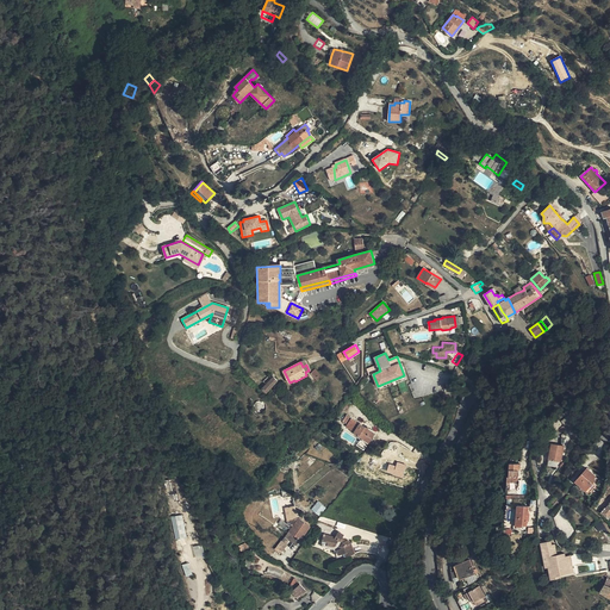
[(405,377),(404,375),(378,386),(379,388),(405,377)]
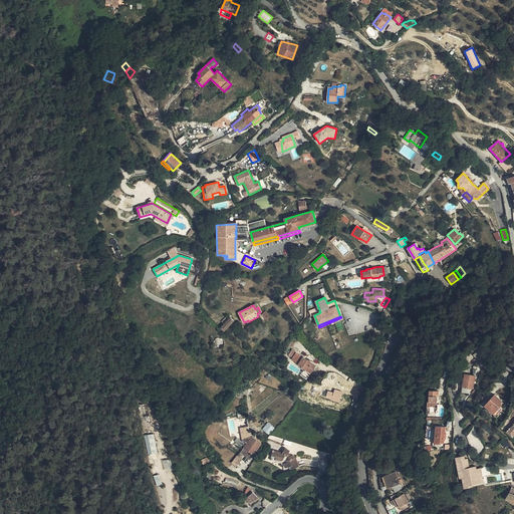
[(230,317),(229,318),(225,323),(221,327),(225,331),(234,321),(230,317)]
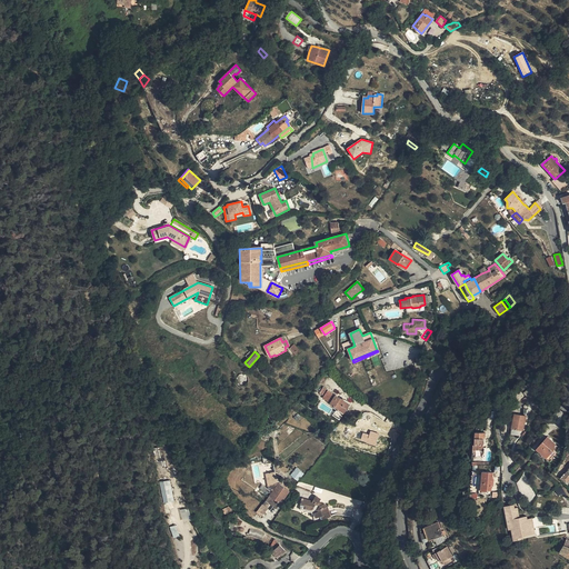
[(316,390),(312,393),(320,399),(322,396),(316,390)]
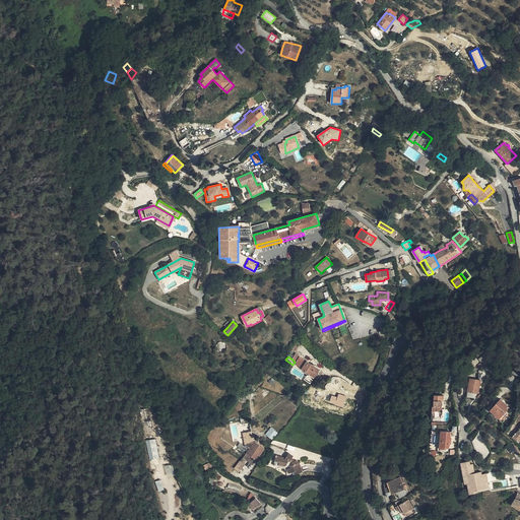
[(308,372),(315,377),(319,370),(300,356),(295,364),(308,372)]
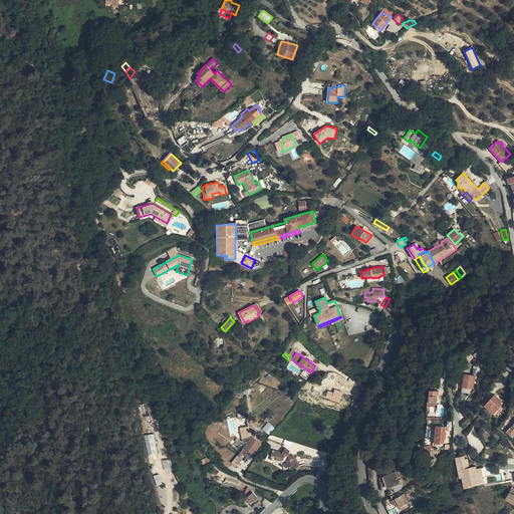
[(492,369),(490,368),(487,375),(492,377),(495,369),(493,368),(492,369)]
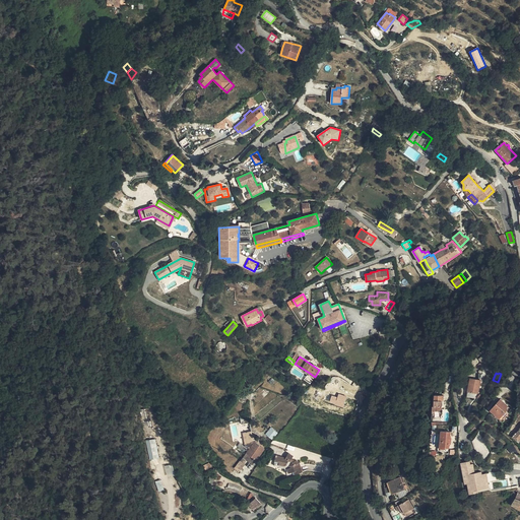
[(478,387),(479,387),(481,380),(470,378),(467,391),(475,393),(477,393),(478,387)]
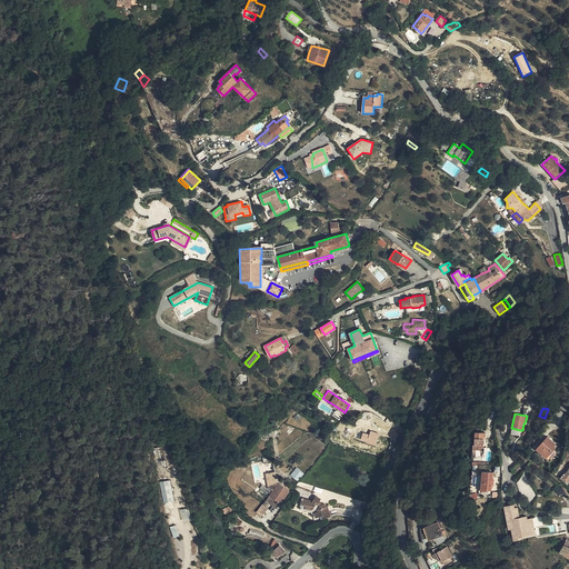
[(369,435),(363,433),(361,441),(367,442),(367,443),(376,447),(379,433),(371,431),(369,435)]
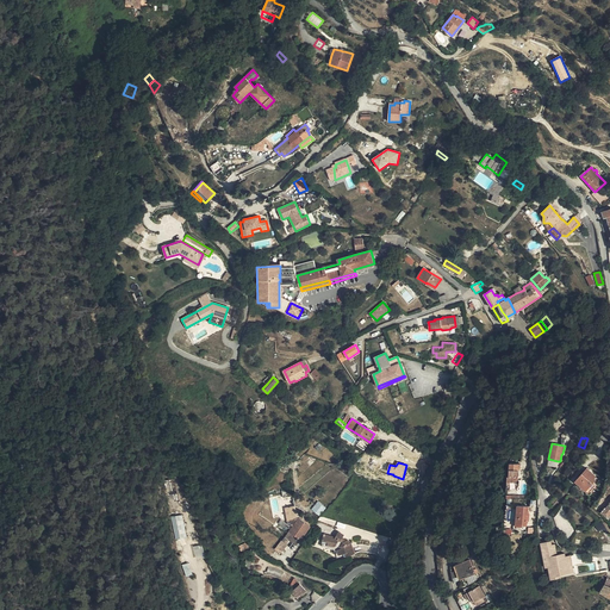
[(521,464),(510,462),(509,477),(518,477),(518,467),(521,467),(521,464)]
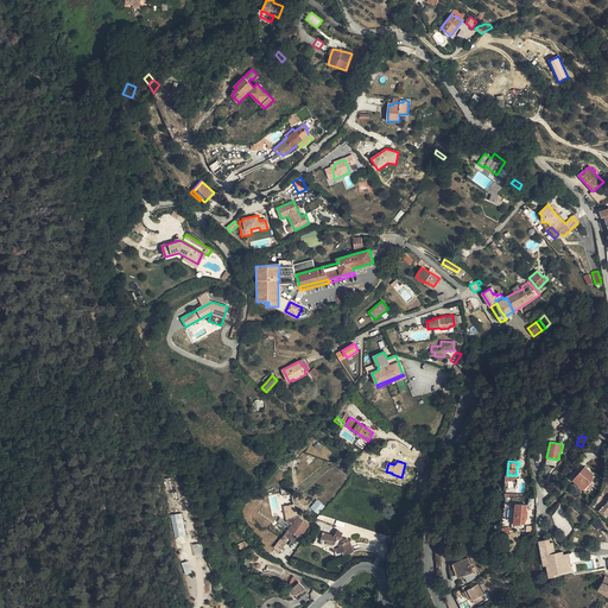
[(588,489),(589,491),(595,485),(591,481),(591,480),(594,477),(593,476),(595,474),(586,466),(574,479),(587,491),(588,489)]
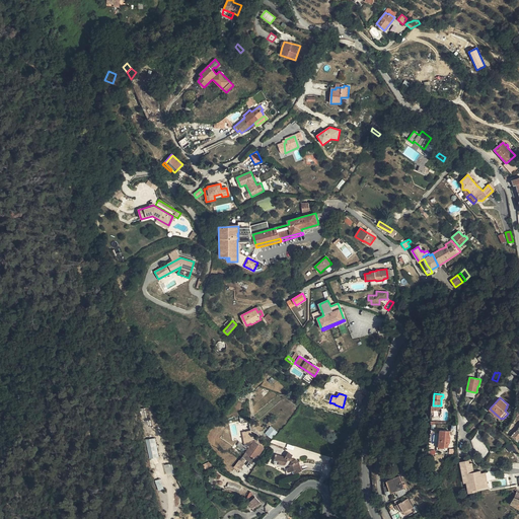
[(159,457),(148,408),(139,410),(150,459),(159,457)]
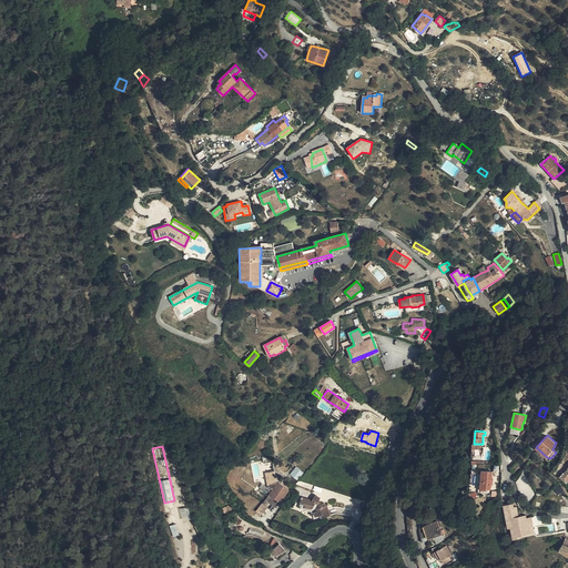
[(273,462),(269,463),(264,464),(265,473),(275,470),(273,462)]
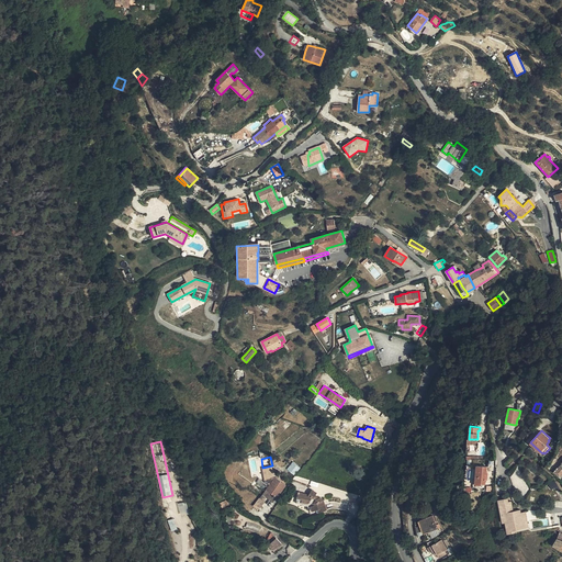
[(294,475),(301,468),(293,461),(288,469),(294,475)]
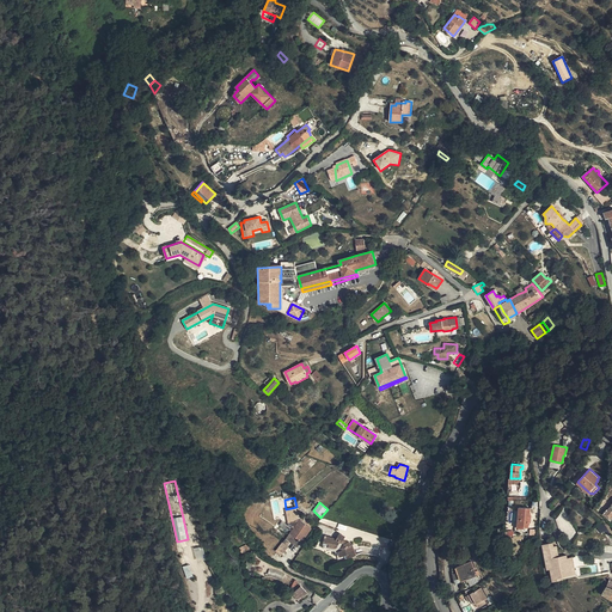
[(295,521),(299,518),(297,507),(286,509),(289,522),(295,521)]
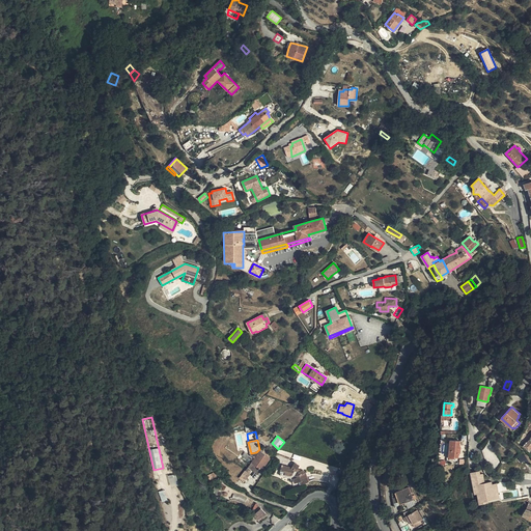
[(458,462),(459,453),(459,447),(460,441),(450,440),(448,457),(454,458),(454,460),(458,462)]
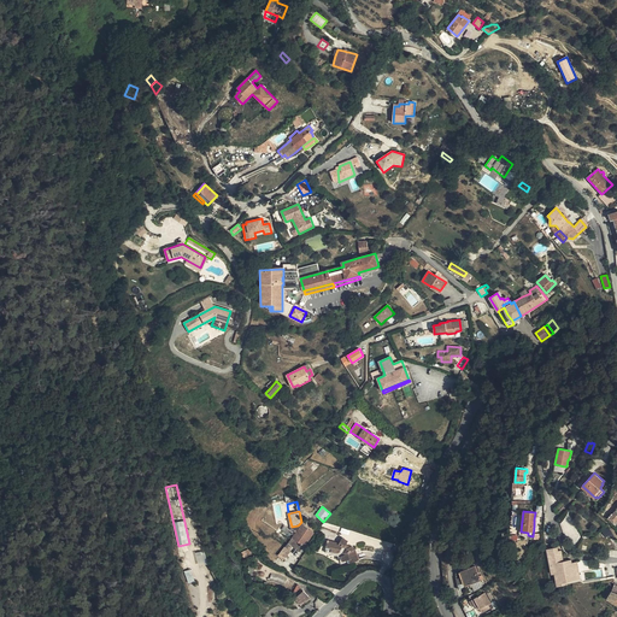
[(295,533),(303,523),(301,522),(298,526),(292,527),(291,529),(294,532),(295,533)]
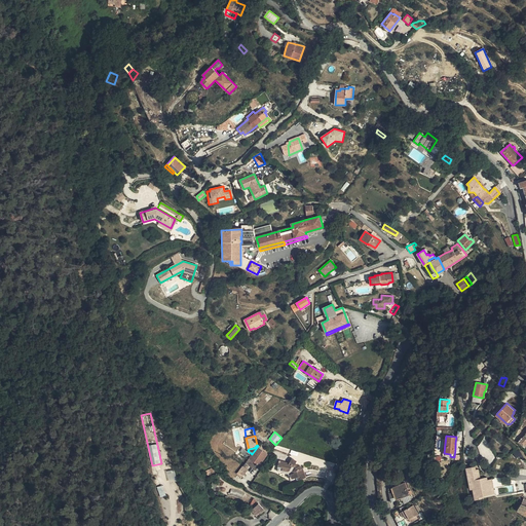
[(250,458),(260,465),(267,454),(258,446),(252,454),(250,458)]
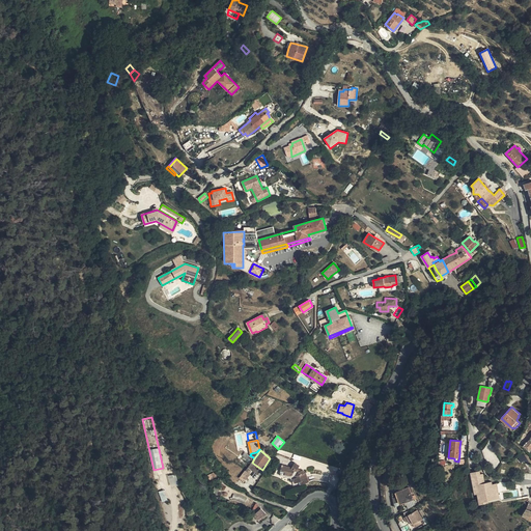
[(251,462),(253,457),(250,455),(245,452),(243,455),(251,462)]
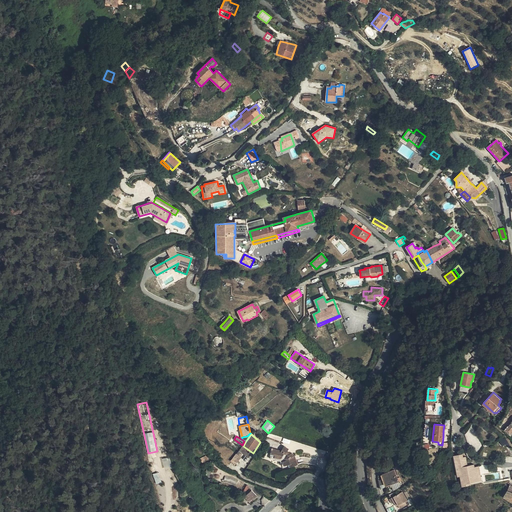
[(242,454),(249,458),(253,453),(243,446),(239,451),(242,454)]
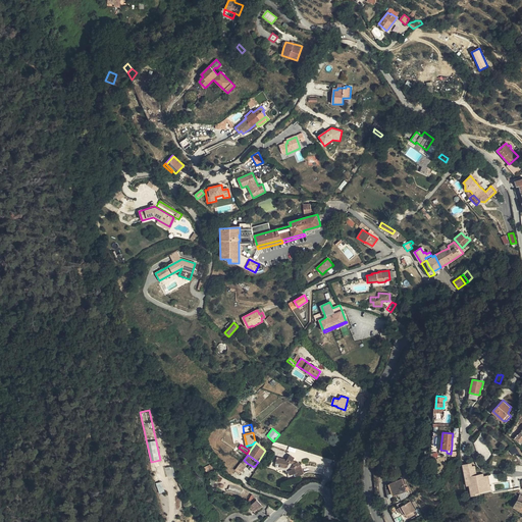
[(297,476),(304,474),(301,465),(300,465),(299,462),(297,462),(294,463),(292,462),(294,460),(295,458),(290,455),(286,460),(277,457),(275,463),(280,464),(280,466),(284,467),(286,467),(288,466),(289,466),(291,468),(292,470),(289,470),(291,475),(296,473),(297,476)]
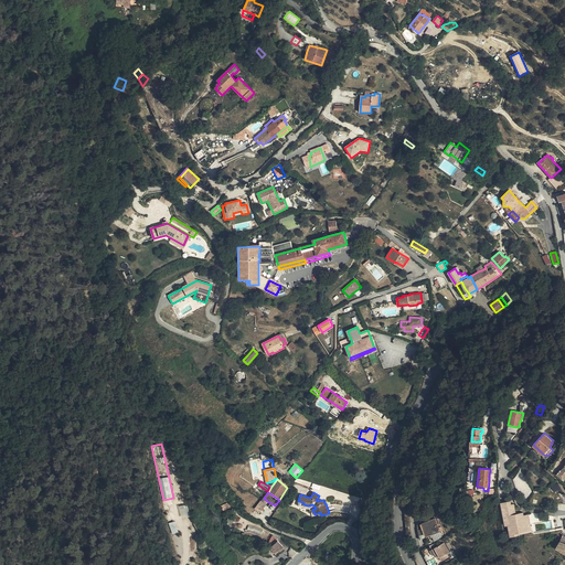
[(265,503),(267,501),(264,498),(262,501),(260,500),(255,509),(260,512),(266,504),(265,503)]
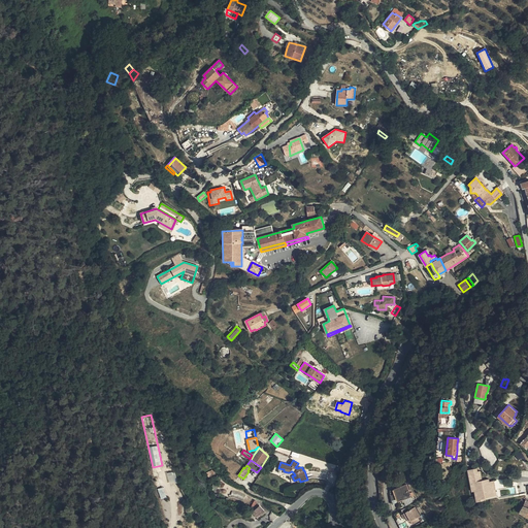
[(488,491),(485,481),(483,481),(481,471),(479,472),(479,469),(469,470),(472,492),(474,492),(475,502),(485,501),(484,499),(490,499),(488,491)]
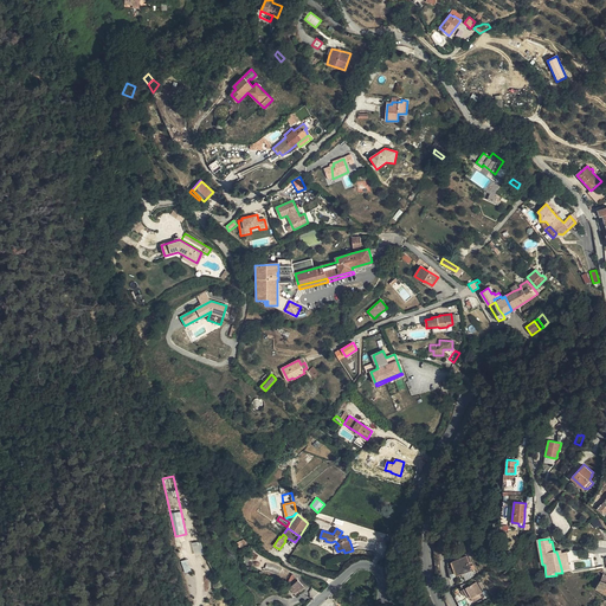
[(201,542),(193,543),(194,555),(204,554),(201,542)]
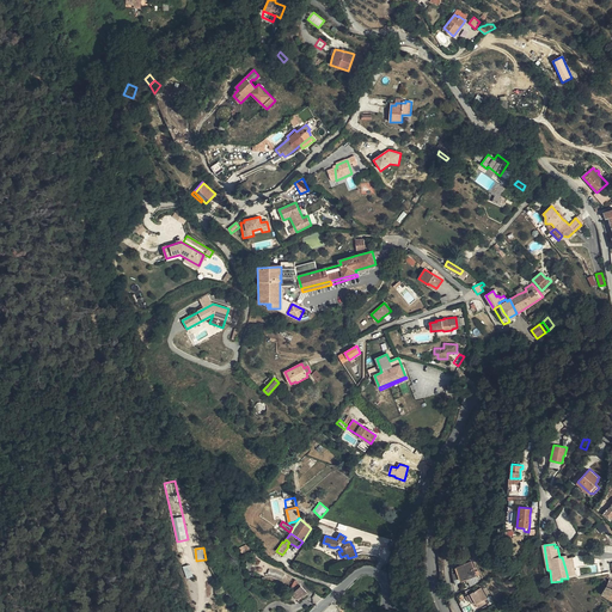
[(569,557),(562,557),(565,569),(568,579),(576,577),(575,563),(569,564),(569,560),(569,557)]
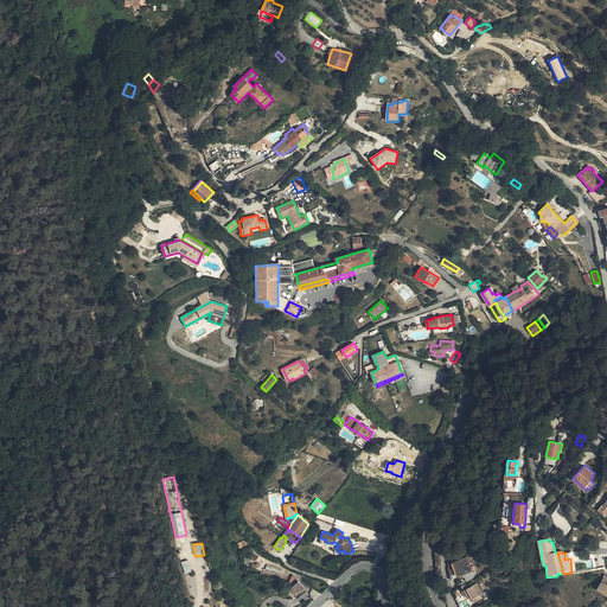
[(468,556),(462,558),(458,560),(455,561),(457,566),(460,575),(462,574),(465,574),(473,570),(472,567),(468,556)]
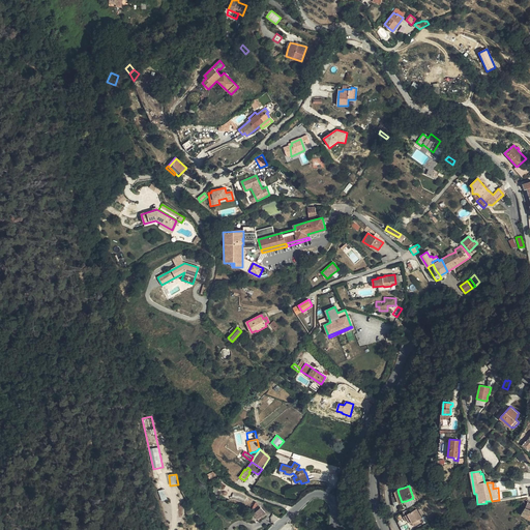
[(399,494),(391,497),(393,506),(401,504),(405,503),(404,501),(402,502),(399,494)]
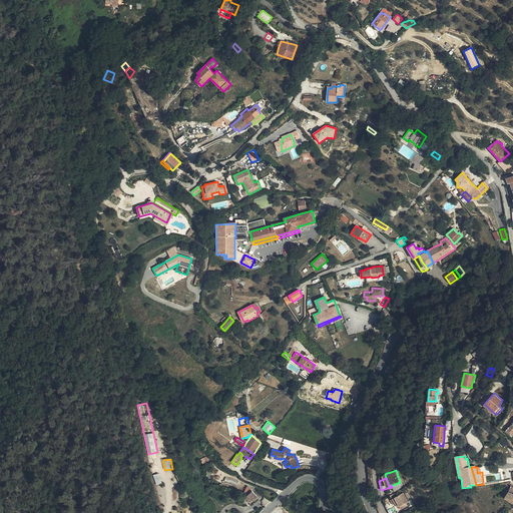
[(400,483),(400,482),(393,485),(395,491),(402,487),(400,483)]
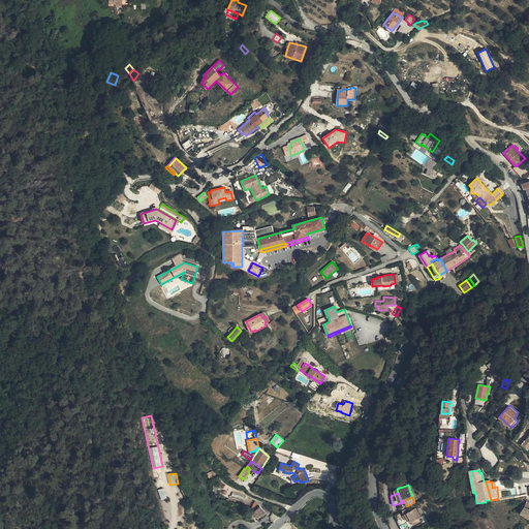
[(252,512),(258,519),(266,511),(260,506),(252,512)]
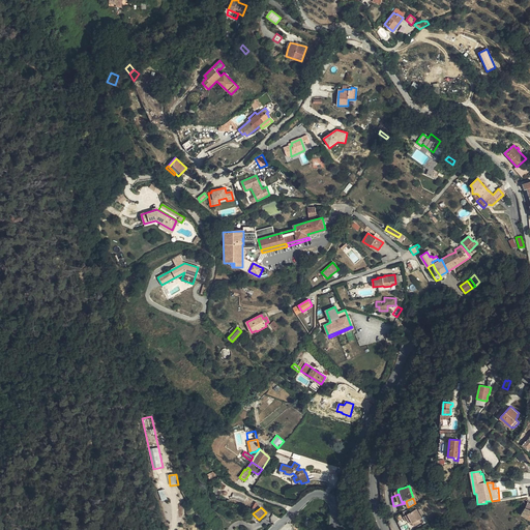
[(408,513),(412,523),(414,527),(422,522),(420,519),(421,518),(417,508),(408,513)]
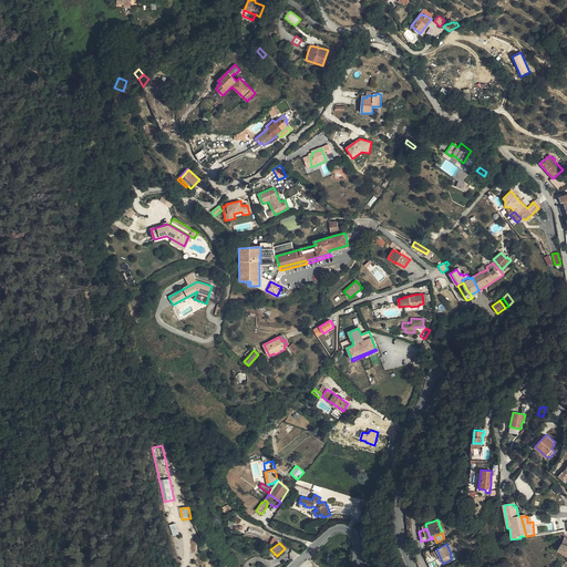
[(429,564),(435,560),(432,554),(425,557),(429,564)]
